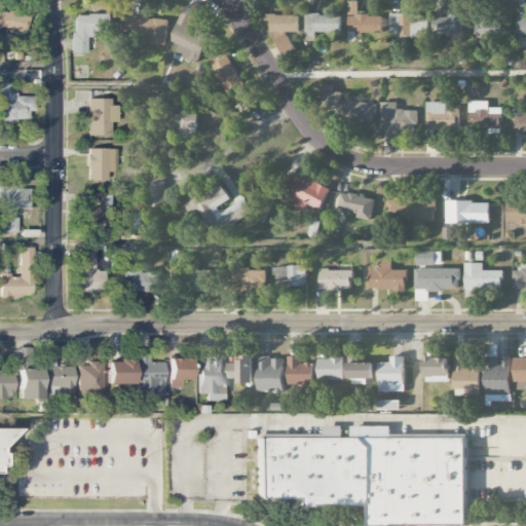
[(348,36),(381,36),(382,15),(358,15),(358,2),(348,2),(348,36)]
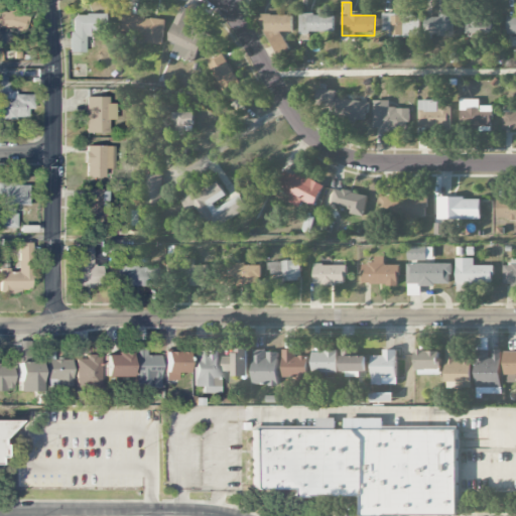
[(172,53),(197,63),(210,35),(187,25),(192,12),(181,7),(167,40),(176,44),(172,53)]
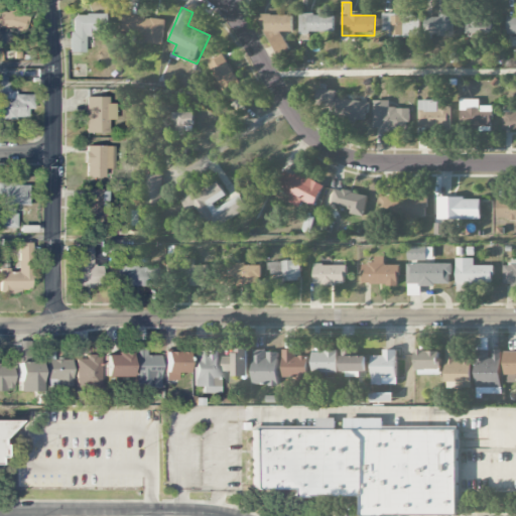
[(0,48),(1,29),(27,30),(28,9),(0,8),(0,48)]
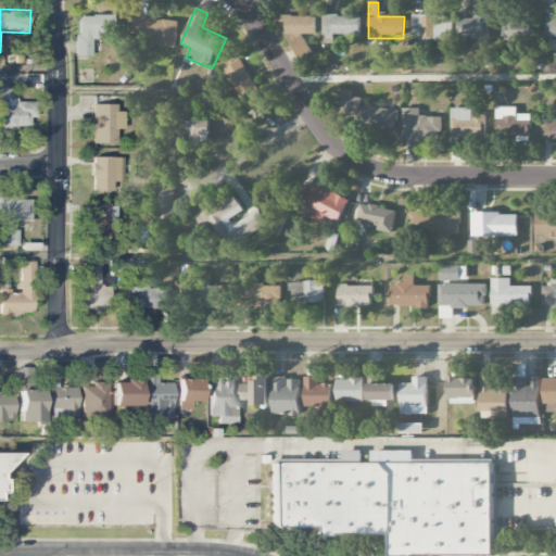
[(489,14),(474,15),(474,19),(457,19),(457,39),(489,39),(489,14)]
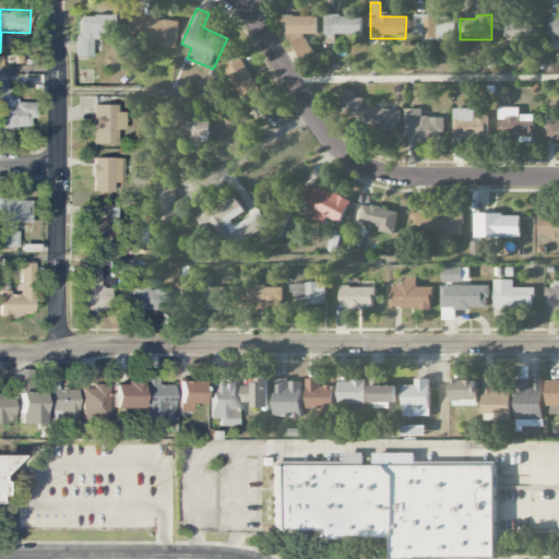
[(91,57),(91,39),(102,39),(102,35),(117,35),(118,15),(76,15),(76,57),(91,57)]
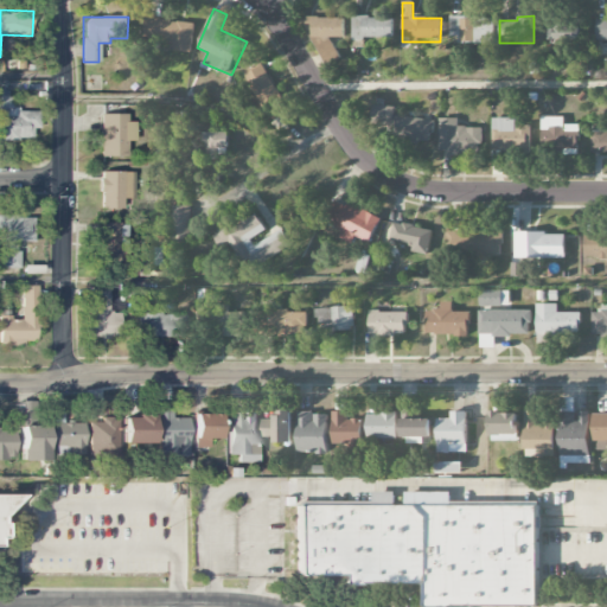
[(344,37),(344,17),(308,18),(308,38),(344,37)]
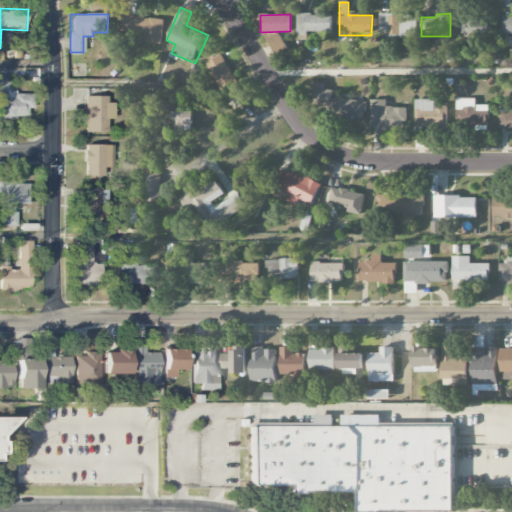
[(297,33),(331,32),(331,14),(297,15),(297,33)]
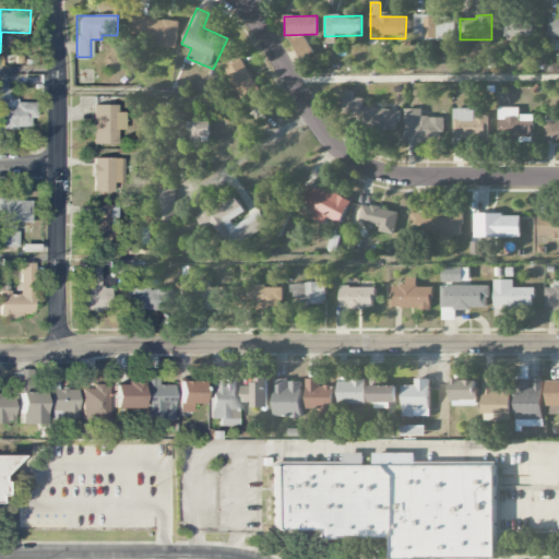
[(415,39),(454,39),(454,16),(415,15),(415,39)]
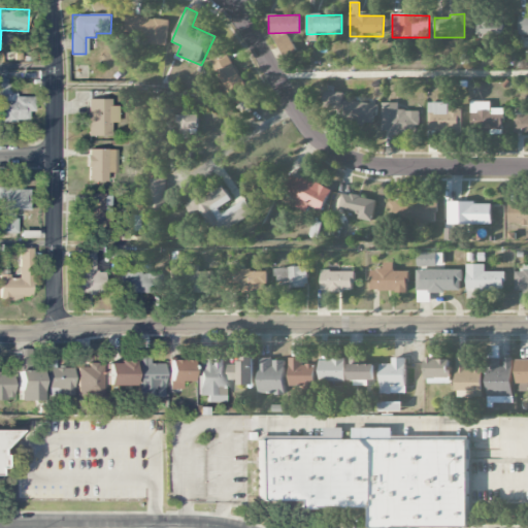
[(527,15),(519,15),(519,36),(527,35),(527,15)]
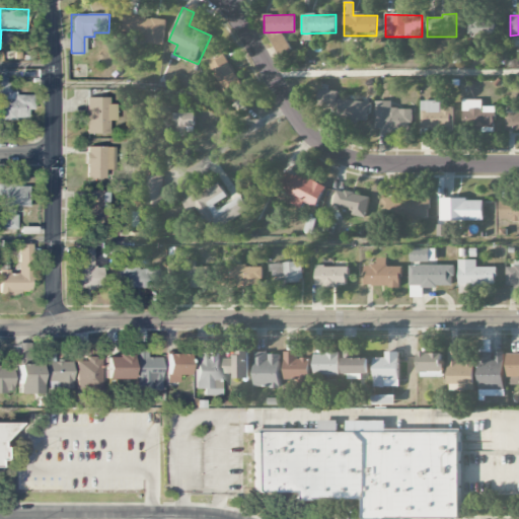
[(166,18),(124,16),(123,40),(165,42),(166,18)]
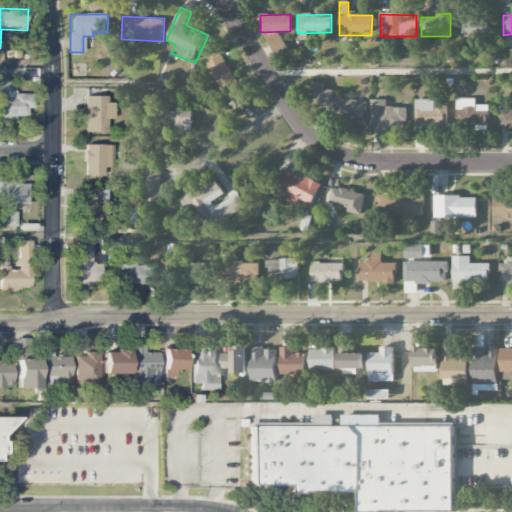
[(462,35),(490,34),(490,19),(462,20),(462,35)]
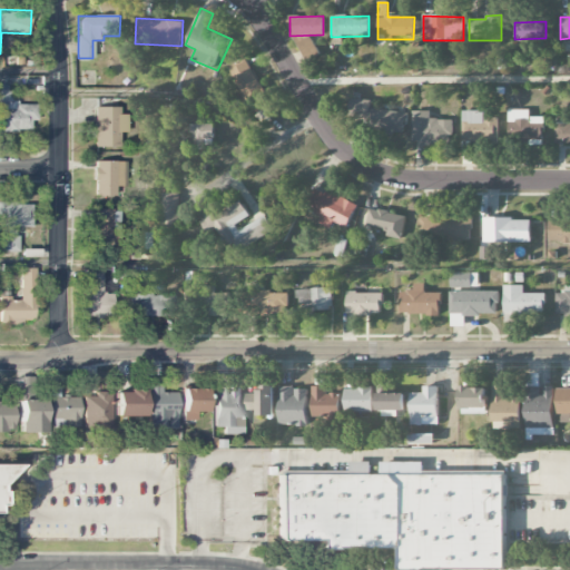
[(264,92),(248,58),(231,66),(246,101),(264,92)]
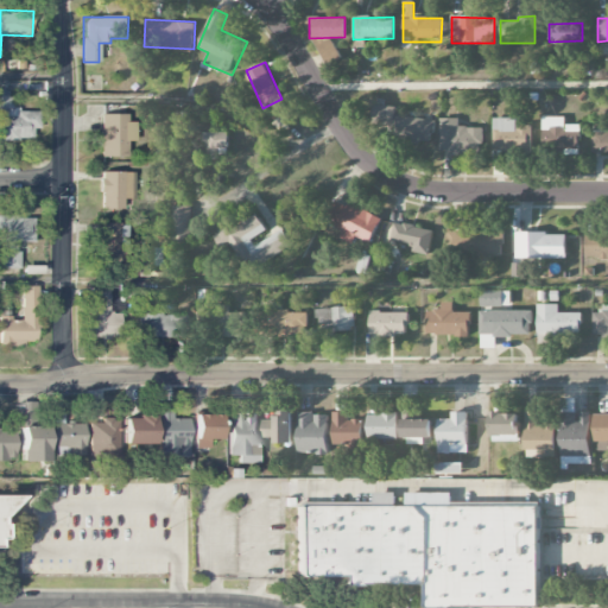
[(12,90),(0,90),(0,140),(32,140),(32,128),(38,128),(38,111),(12,111),(12,90)]
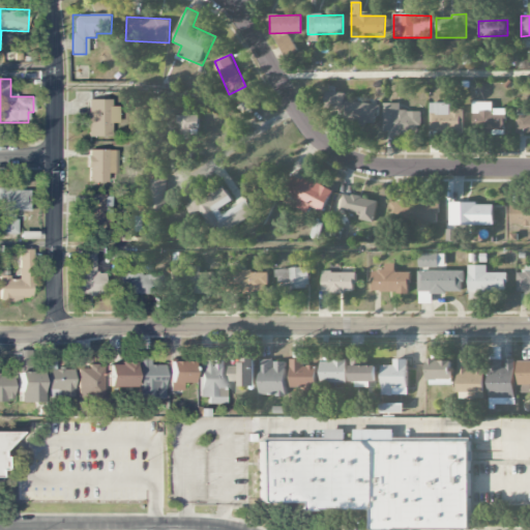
[(323,110),(346,113),(345,120),(376,123),(378,105),(345,101),(346,93),(326,91),(323,110)]
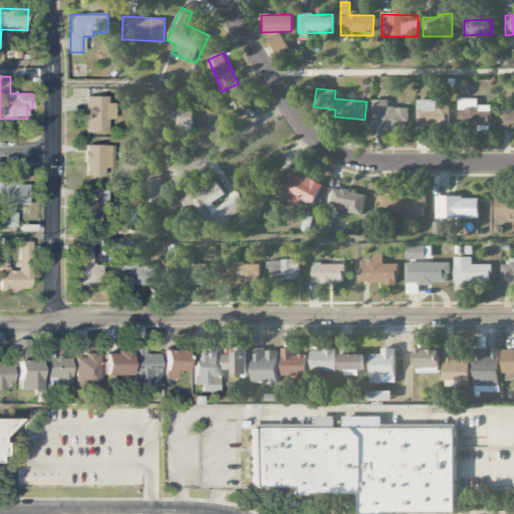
[(107,96),(84,96),(84,133),(107,133),(108,118),(114,118),(114,102),(107,102),(107,96)]
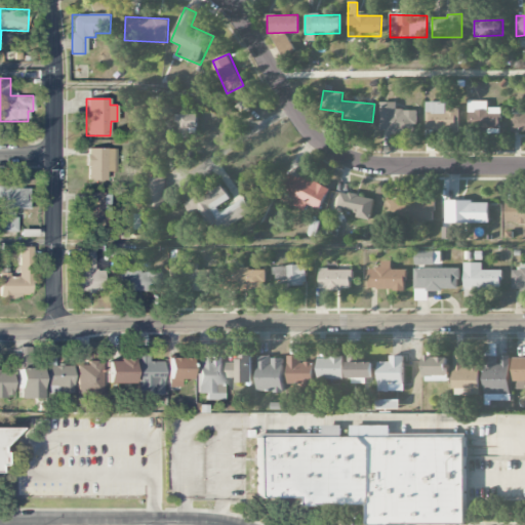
[(446,103),(426,102),(425,129),(458,130),(458,108),(446,108),(446,103)]
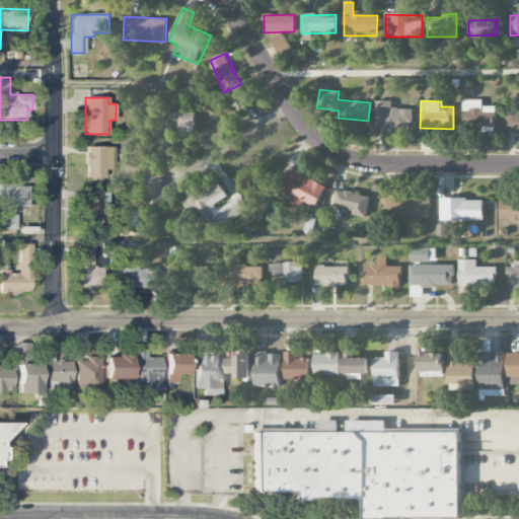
[(482,100),(462,100),(462,129),(495,128),(494,106),(482,106),(482,100)]
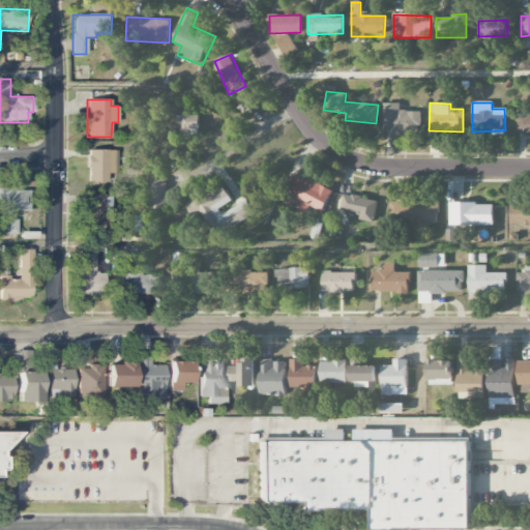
[(400,104),(383,104),(383,134),(420,134),(420,111),(400,112),(400,104)]
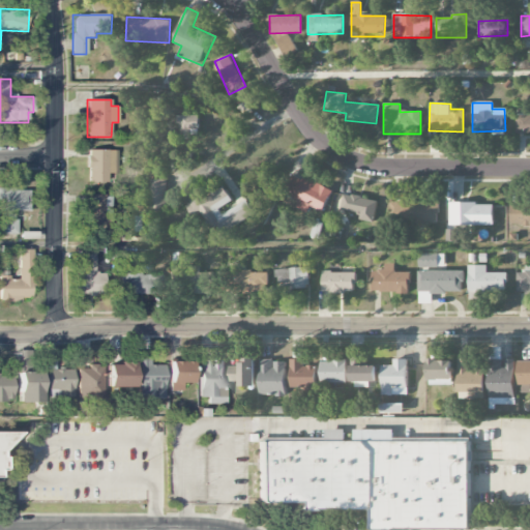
[(529,133),(529,114),(516,115),(517,134),(529,133)]
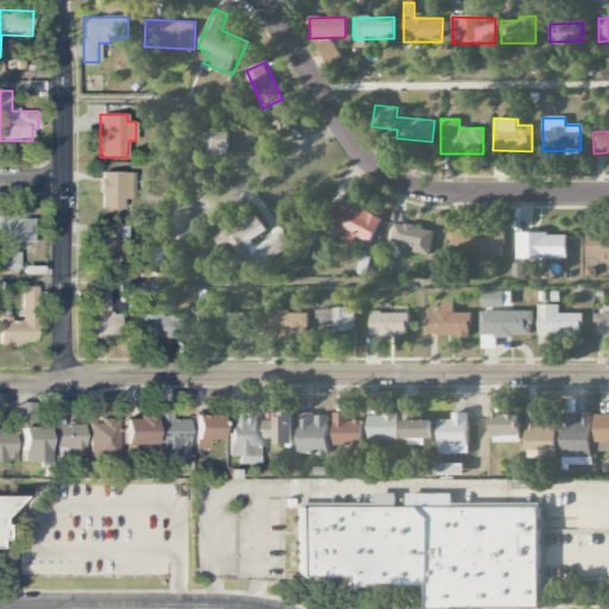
[(228,132),(205,133),(206,158),(228,158),(228,132)]
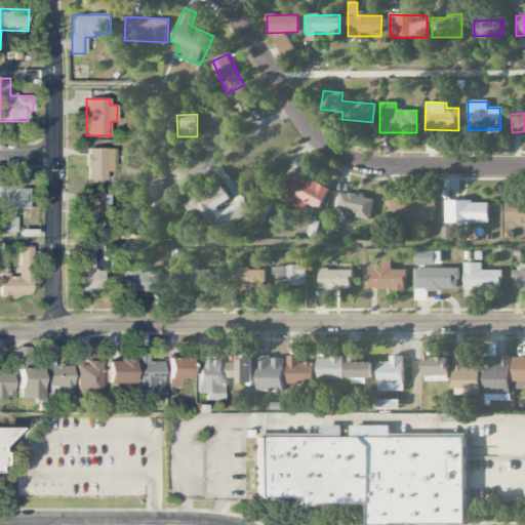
[(106,180),(107,171),(116,171),(117,149),(87,148),(87,180),(106,180)]
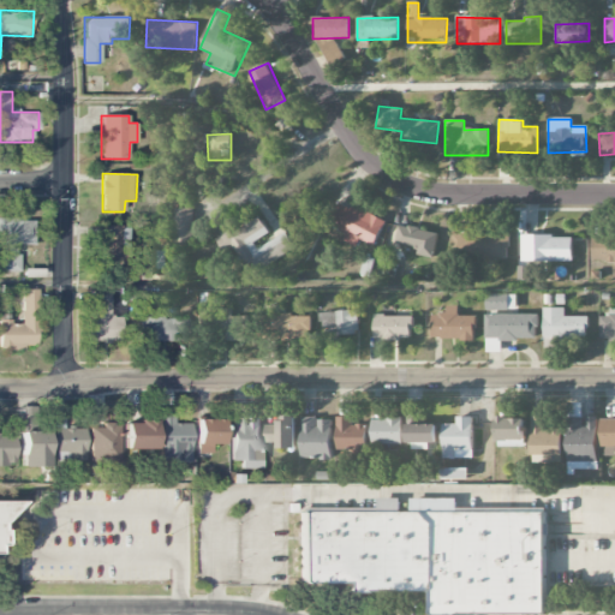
[(386,221),(352,204),(350,209),(338,203),(327,225),(346,233),(342,240),(354,246),(358,239),(374,246),(386,221)]
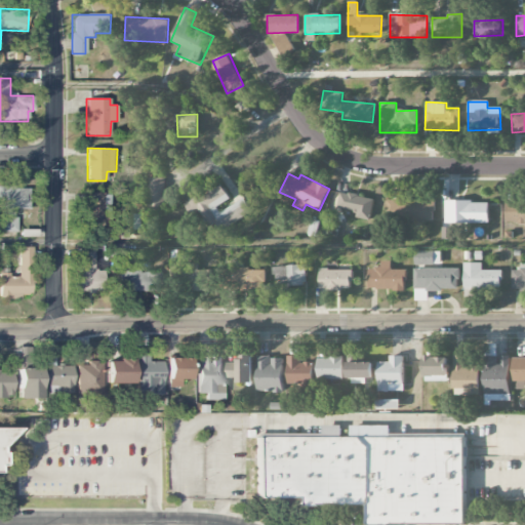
[(164,177),(147,178),(148,210),(165,209),(164,177)]
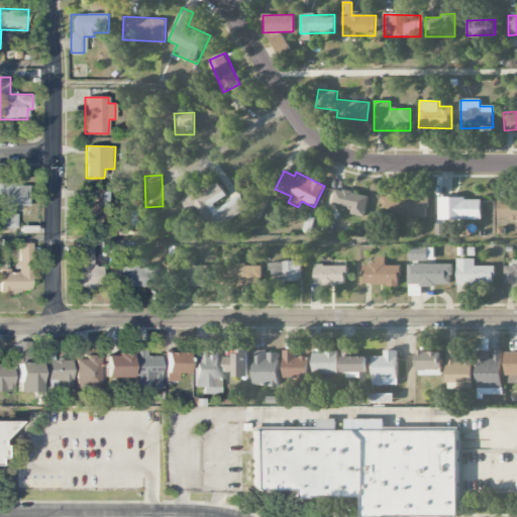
[(248,210),(241,196),(217,209),(214,204),(226,197),(218,181),(181,201),(187,212),(197,207),(206,224),(216,218),(220,225),(248,210)]
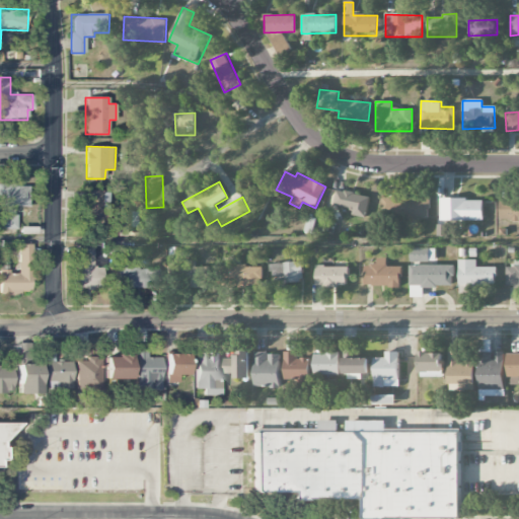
[(28,184),(0,184),(0,206),(28,206),(28,184)]
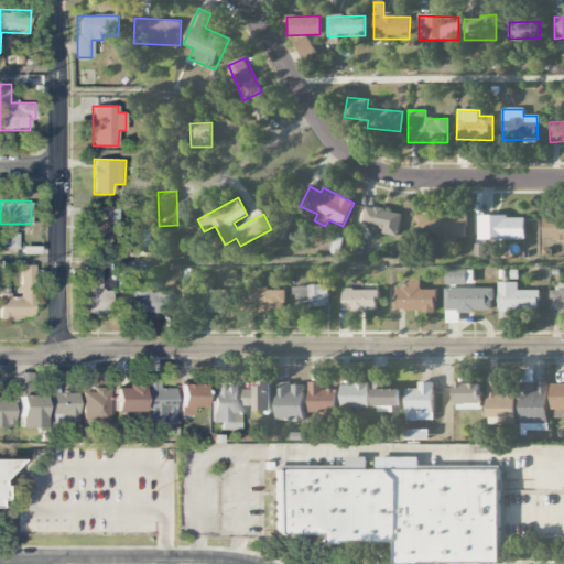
[(95,207),(94,245),(120,246),(121,207),(95,207)]
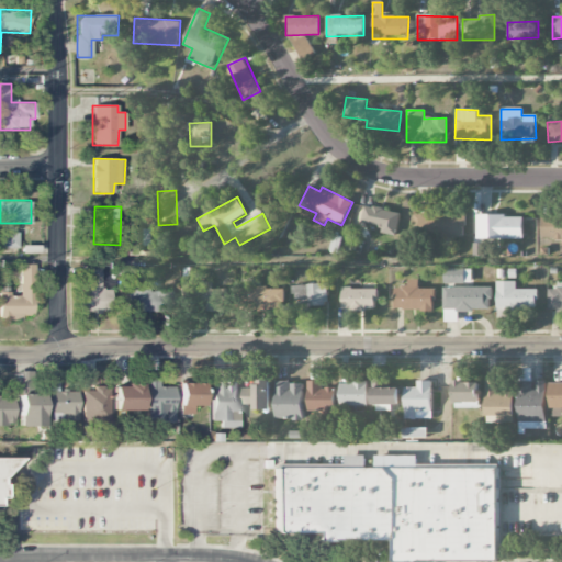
[(400,212),(363,208),(361,224),(382,226),(381,234),(396,236),(400,212)]
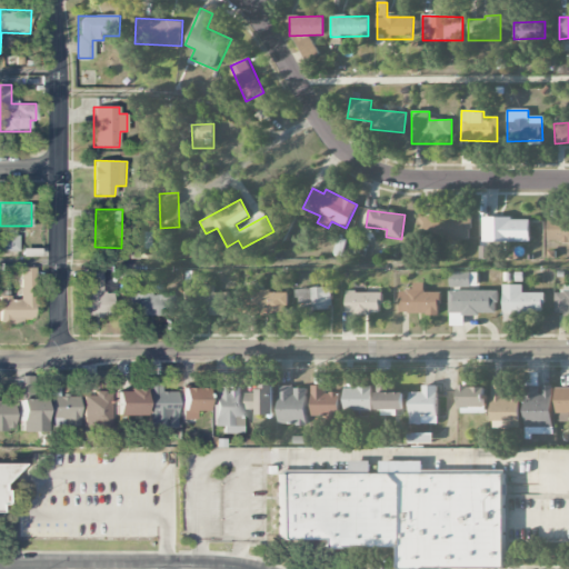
[(471,239),(470,217),(423,218),(425,240),(471,239)]
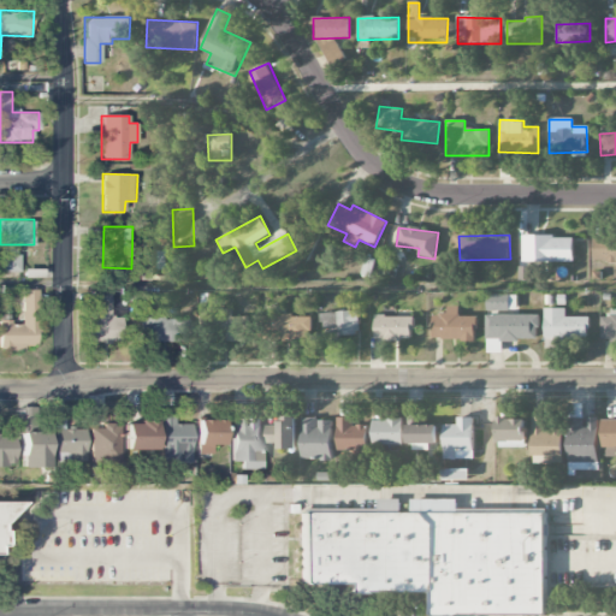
[(522,264),(574,262),(574,236),(522,237),(522,264)]
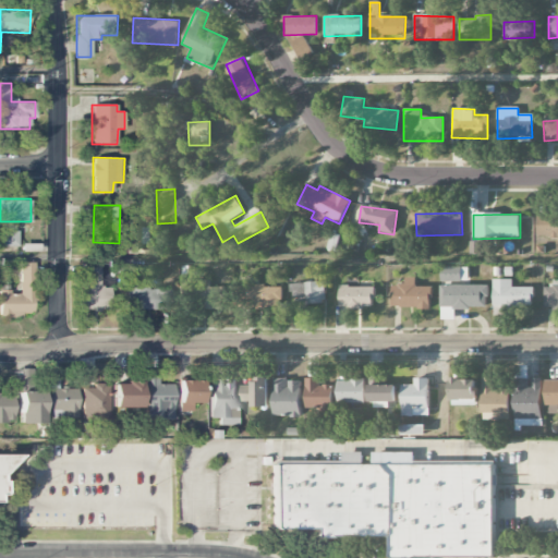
[(557,215),(537,217),(537,239),(557,238),(557,215)]
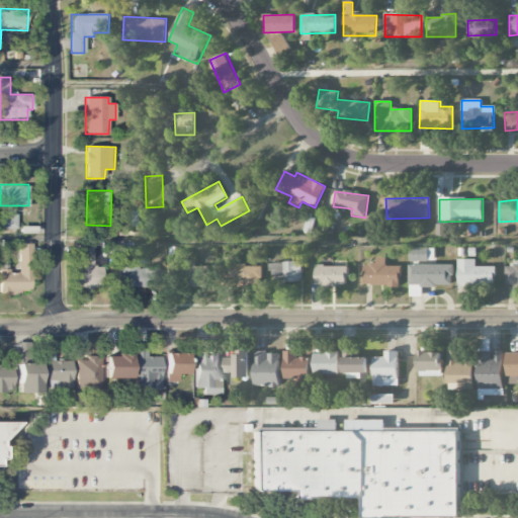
[(119,230),(133,231),(133,223),(135,223),(135,210),(119,210),(119,230)]
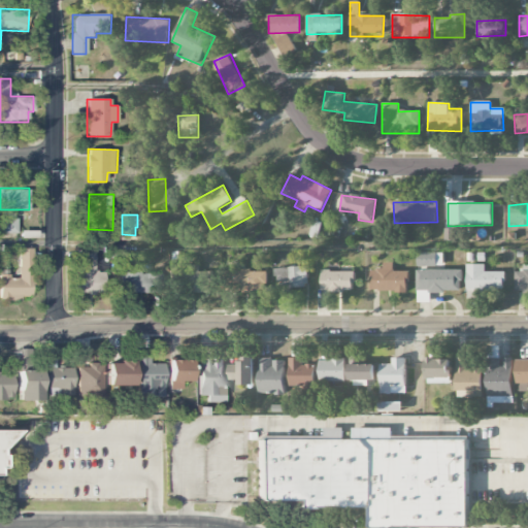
[(17,219),(0,219),(0,232),(17,233),(17,219)]
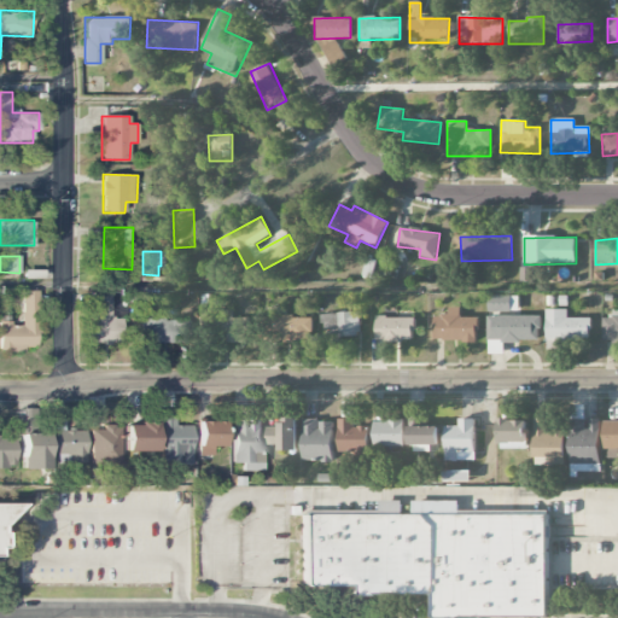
[(0,322),(0,351),(24,351),(24,348),(39,347),(38,291),(22,291),(22,322),(0,322)]
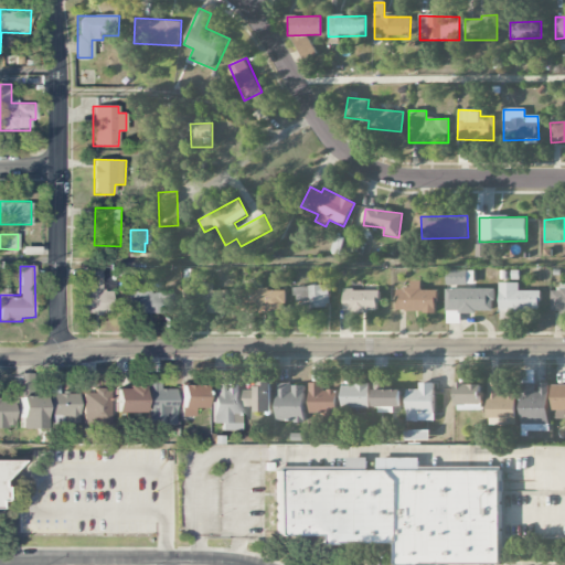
[(103,266),(83,266),(84,313),(113,313),(113,290),(103,290),(103,266)]
